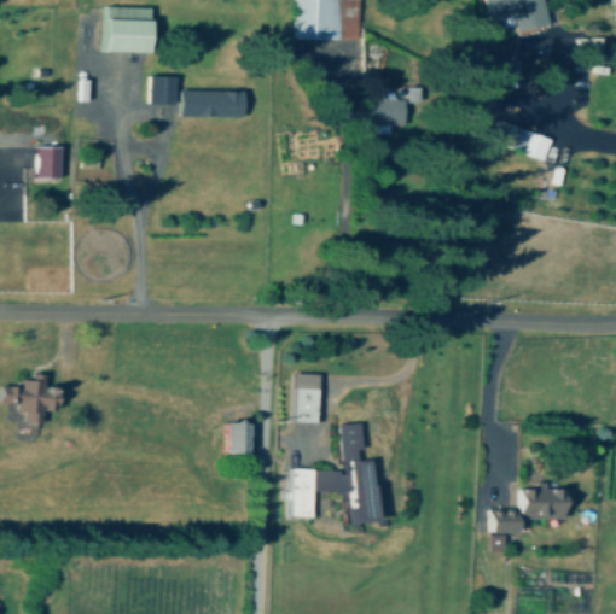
[(360,0),(298,0),(298,39),(360,40),(360,0)]
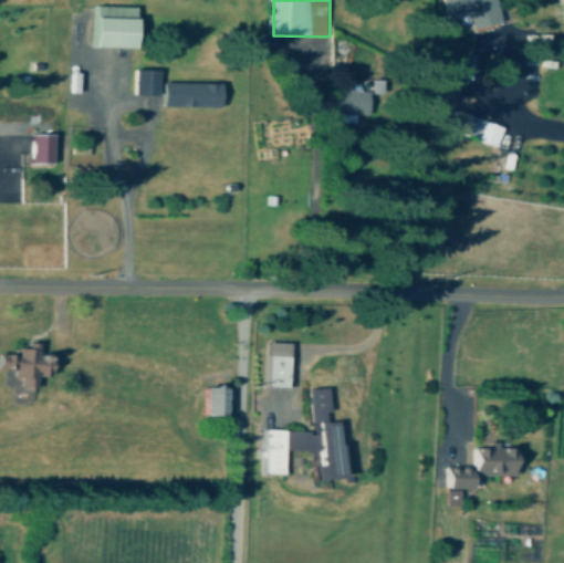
[(505,25),(500,0),(445,0),(448,18),(473,13),(477,31),(505,25)]
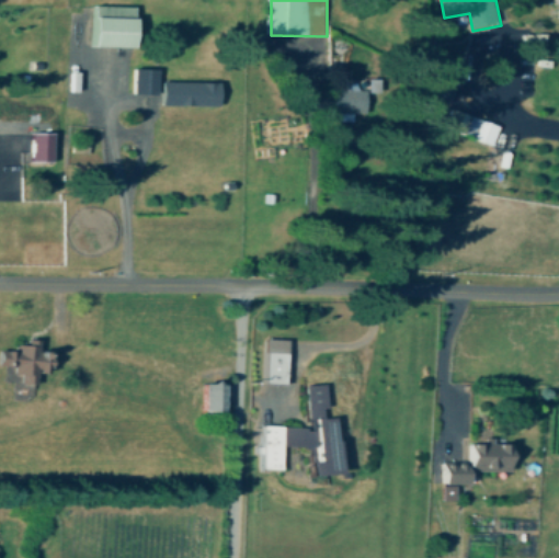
[(139,8),(98,7),(97,48),(138,49),(139,8)]
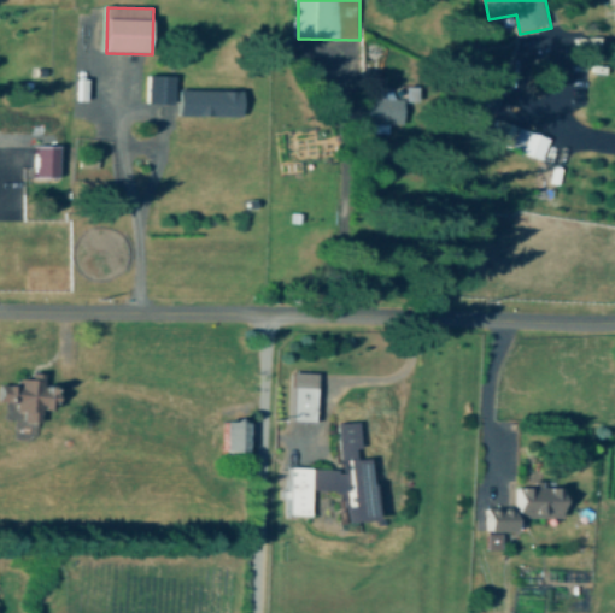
[(177,106),(179,78),(152,77),(151,104),(177,106)]
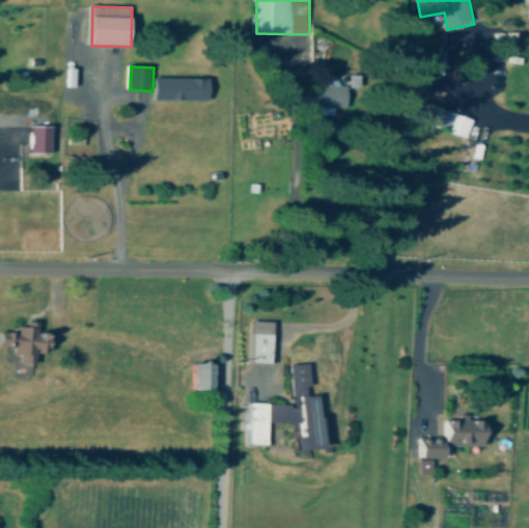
[(362,76),(352,77),(352,89),(363,89),(362,76)]
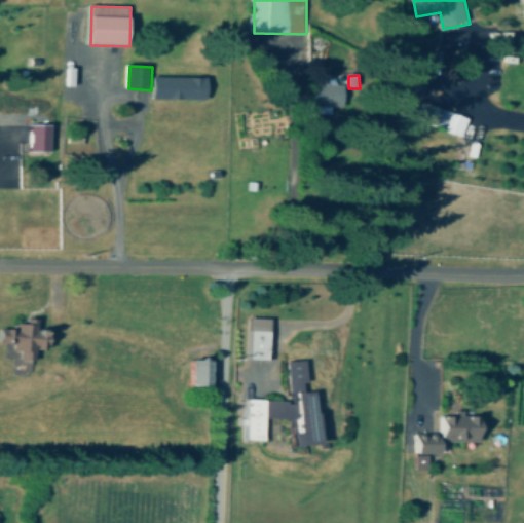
[(155,100),(209,101),(210,78),(156,77),(155,100)]
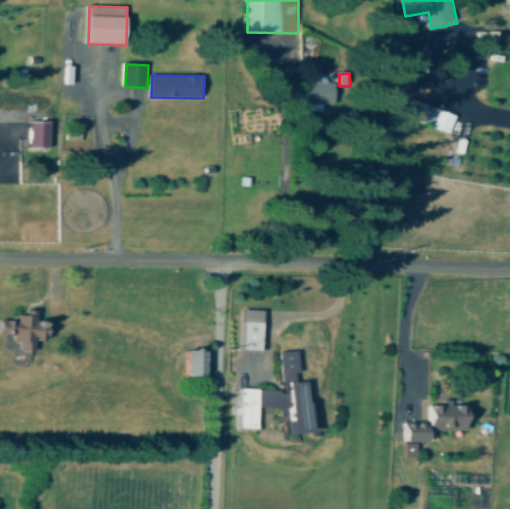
[(338,84),(328,83),(328,77),(319,77),(319,83),(309,83),(308,104),(337,105),(338,84)]
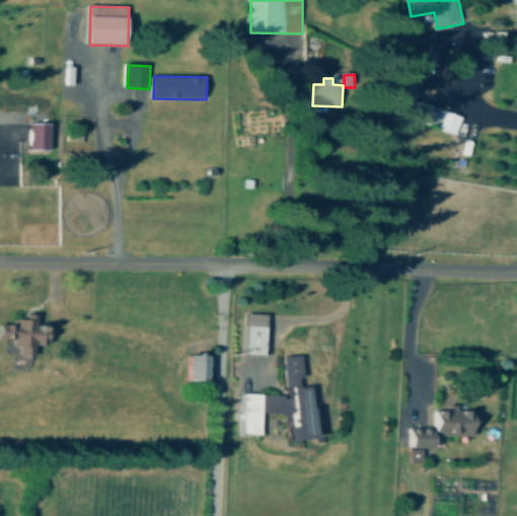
[(464,117),(420,100),(414,118),(441,127),(441,130),(457,136),(464,117)]
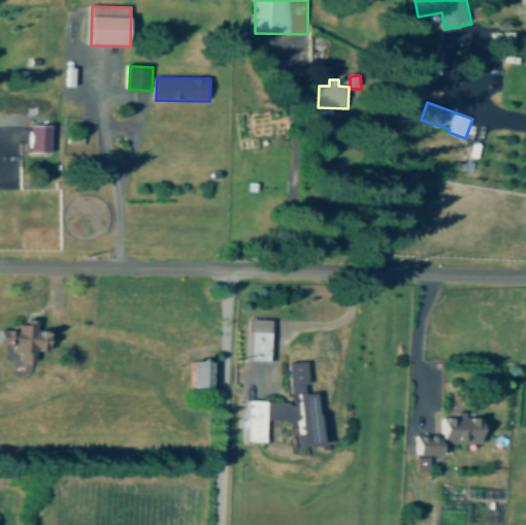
[(53,153),(53,127),(33,126),(32,153),(53,153)]
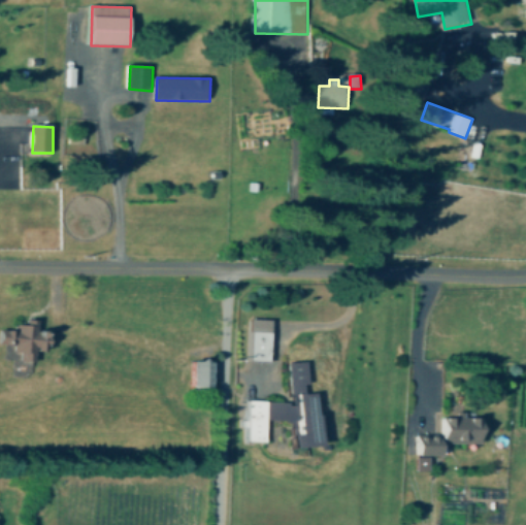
[(3,343),(18,346),(17,352),(24,353),(23,361),(36,362),(38,351),(48,352),(51,332),(39,330),(40,321),(30,320),(29,325),(21,325),(20,332),(5,330),(3,343)]
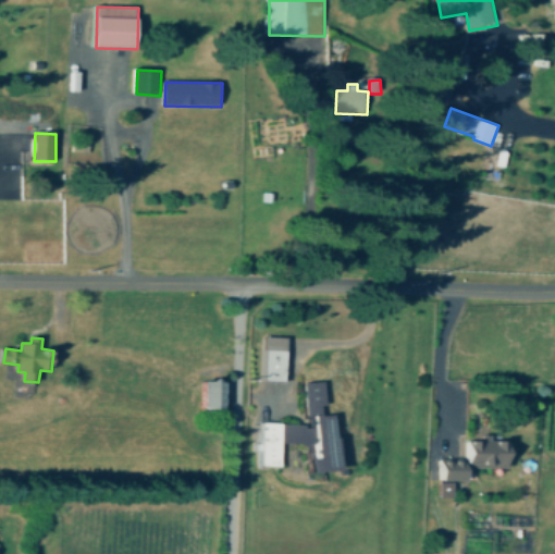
[(287,382),(288,337),(267,337),(266,382),(287,382)]
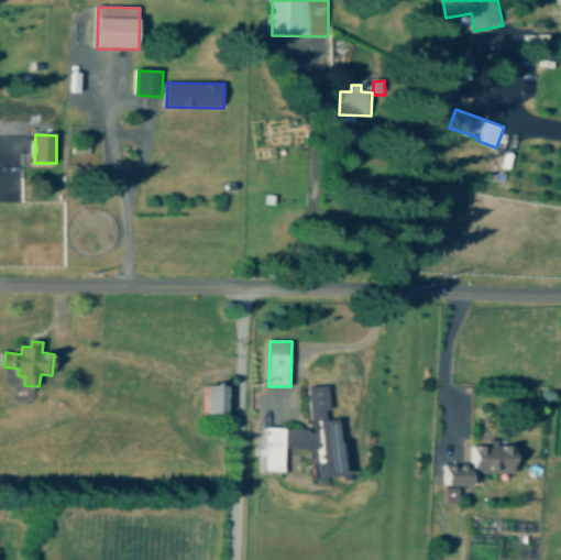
[(230,413),(230,384),(209,384),(209,413),(230,413)]
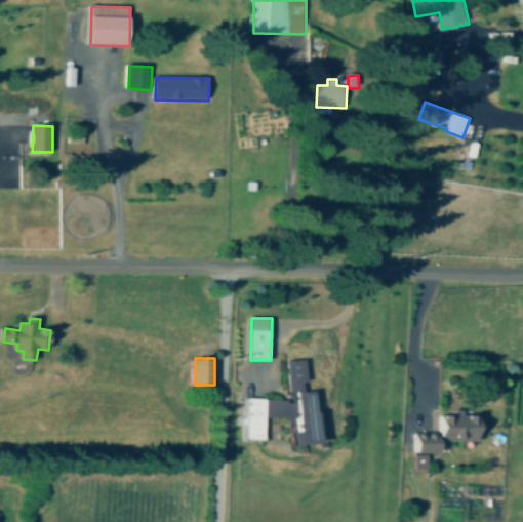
[(319,444),(320,392),(306,391),(307,361),(291,360),(291,400),(249,399),(248,439),(267,440),(267,417),(295,418),(294,443),(319,444)]
